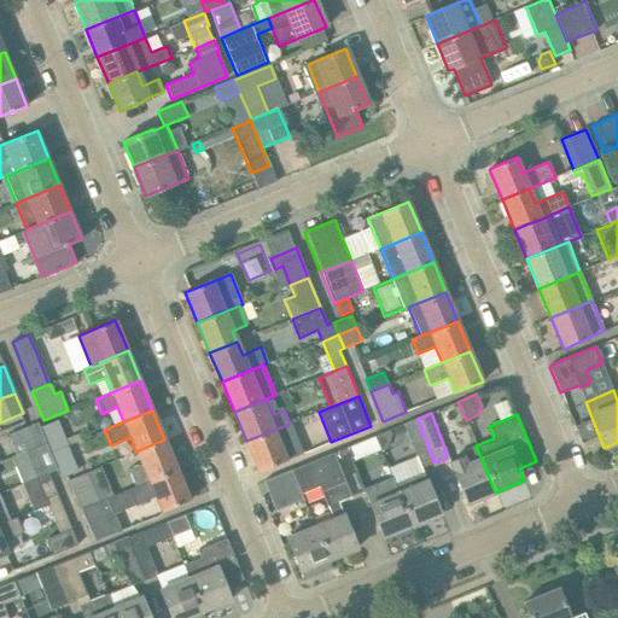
[(420,467),(433,462),(417,419),(403,424),(420,467)]
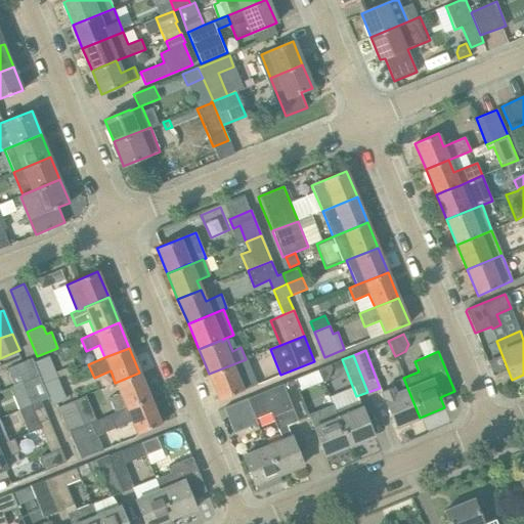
[(31,359),(38,377),(41,384),(69,373),(67,367),(55,373),(49,356),(34,362),(32,359),(31,359)]
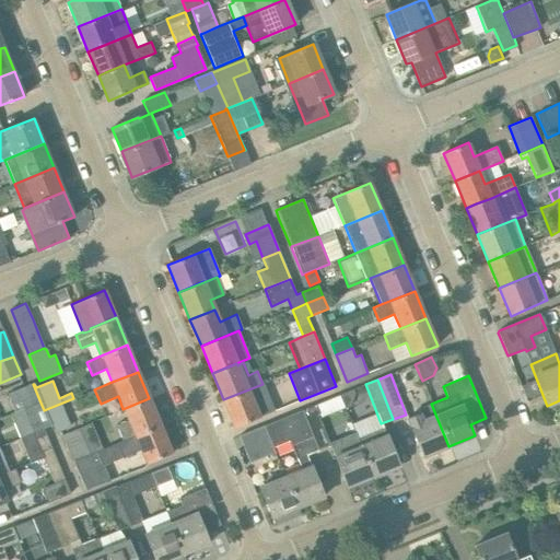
[(15,412),(41,403),(33,384),(8,394),(15,412)]
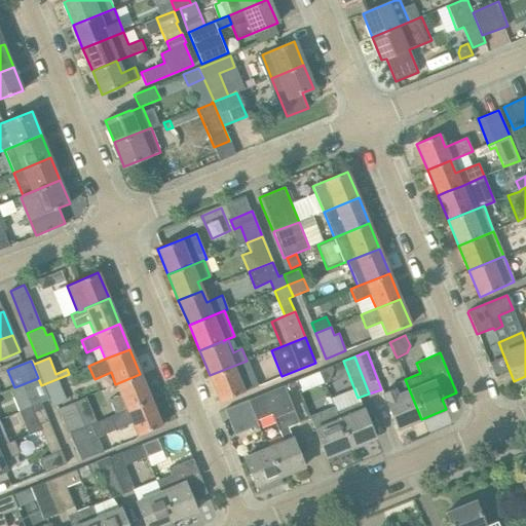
[(247,361),(210,375),(220,402),(258,386),(248,361),(247,361)]
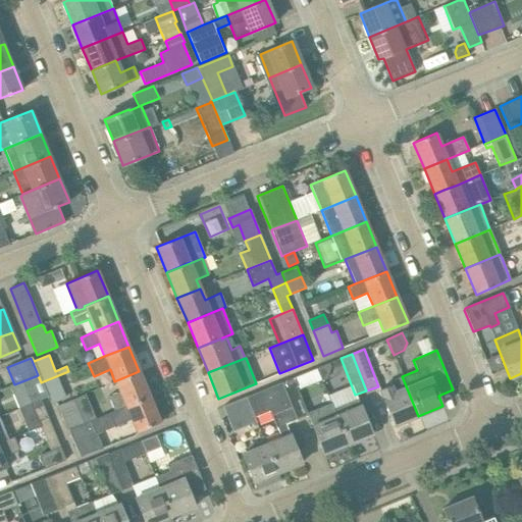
[(68,371),(41,382),(47,397),(49,397),(51,404),(66,398),(59,381),(70,376),(68,371)]
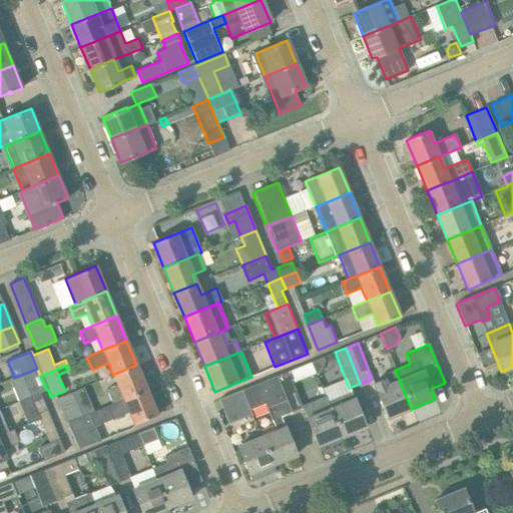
[(112,404),(142,392),(146,390),(136,365),(112,375),(117,385),(106,389),(112,404)]
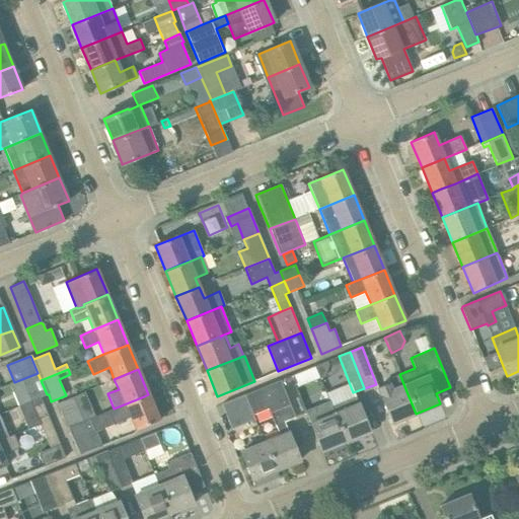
[(47,394),(41,380),(38,373),(14,382),(22,379),(30,401),(47,394)]
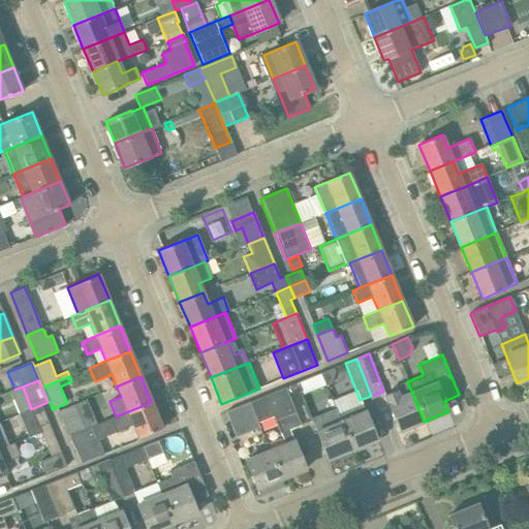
[(299,381),(285,386),(301,426),(301,425),(312,421),(300,392),(302,391),(299,381)]
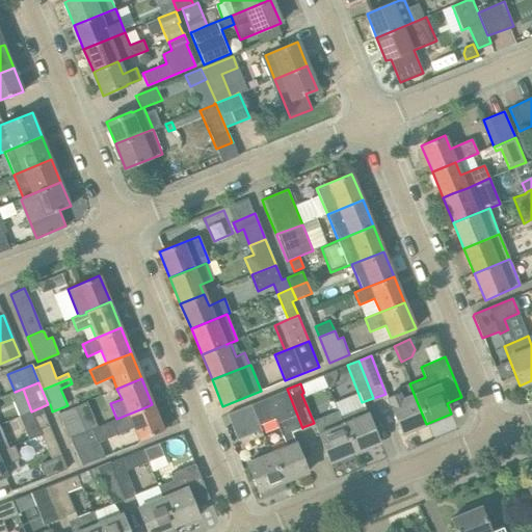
[(397,393),(387,397),(401,433),(426,424),(409,383),(395,390),(397,393)]
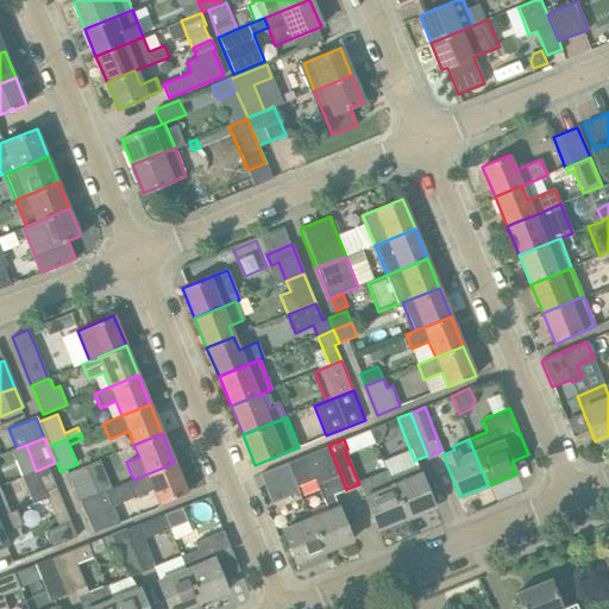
[(328,445),(284,464),(297,493),(299,493),(296,487),(315,479),(328,512),(309,520),(325,559),(326,558),(324,552),(352,540),(333,495),(346,490),(328,445)]
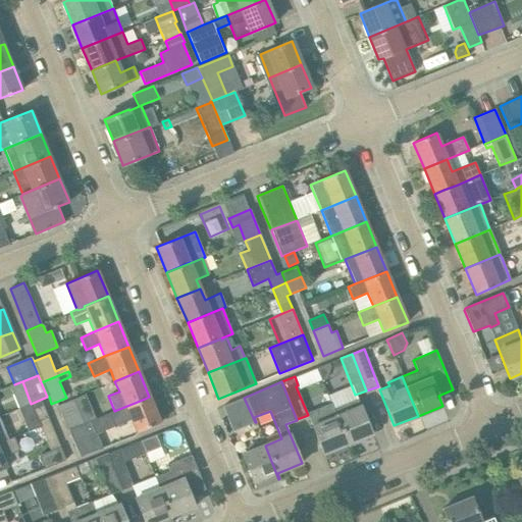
[(57,406),(68,430),(96,419),(86,394),(57,406)]
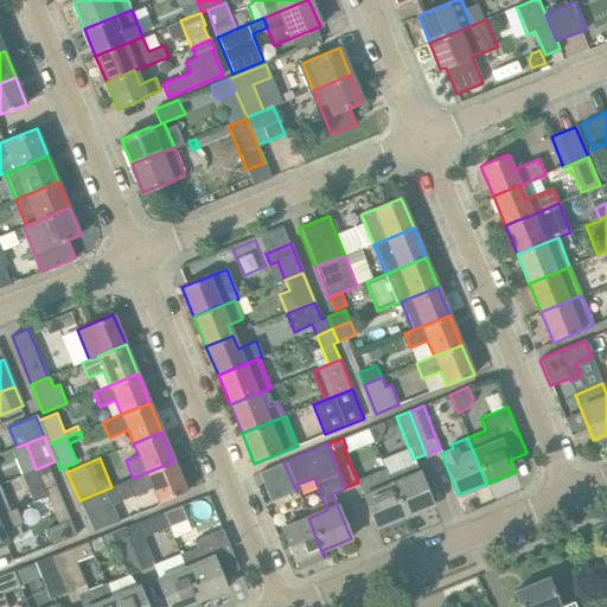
[(133,478),(112,487),(80,500),(80,502),(81,502),(93,531),(119,521),(112,504),(152,487),(158,503),(186,491),(173,461),(168,464),(133,478)]
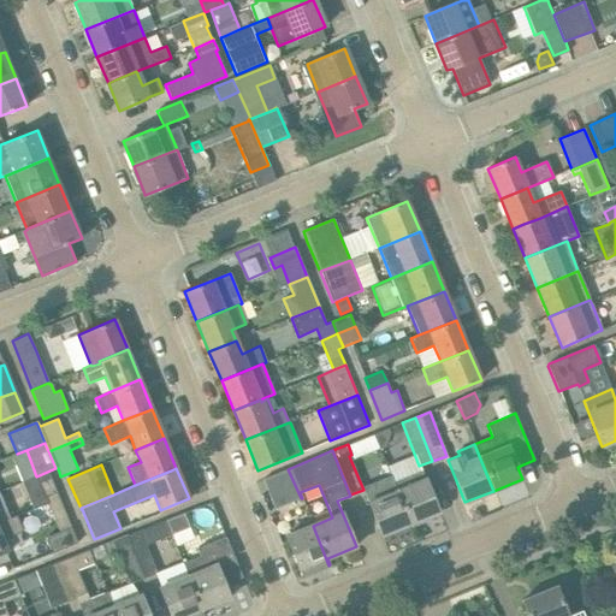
[(276,509),(301,498),(288,469),(262,479),(276,509)]
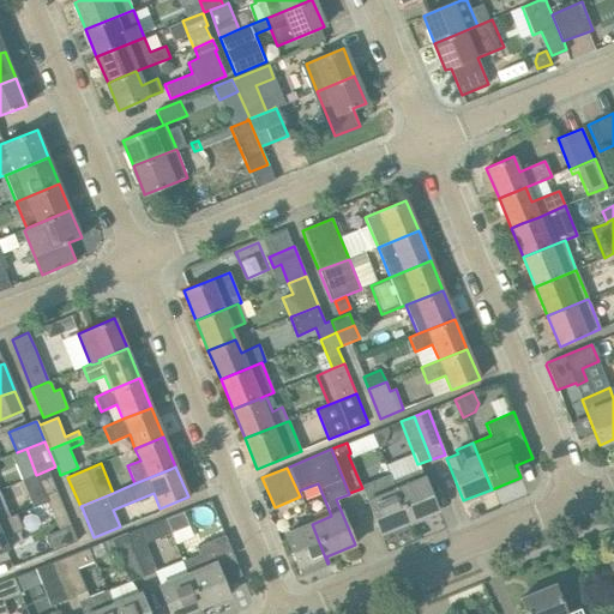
[(395,489),(408,523),(438,511),(421,469),(392,481),(395,489)]
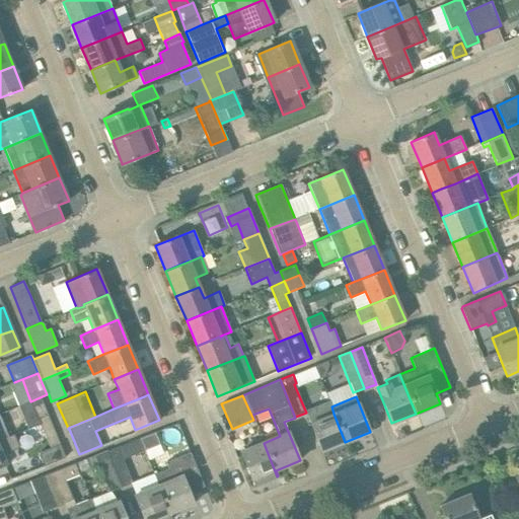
[(40,425),(50,421),(43,402),(32,406),(40,425)]
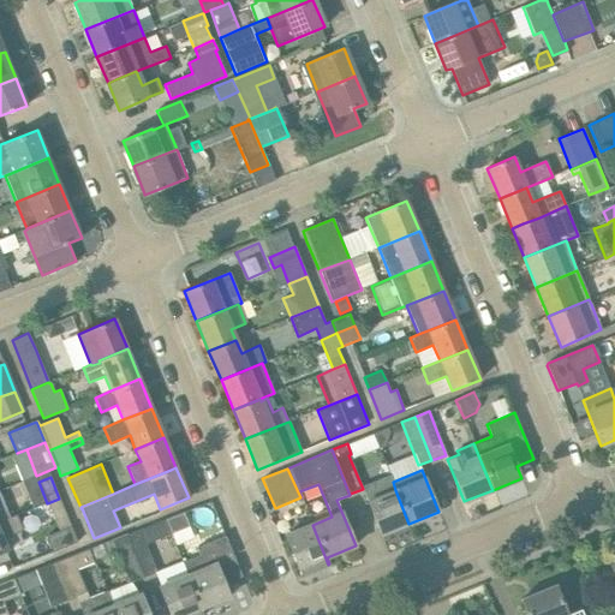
[(381,535),(408,524),(395,490),(368,502),(381,535)]
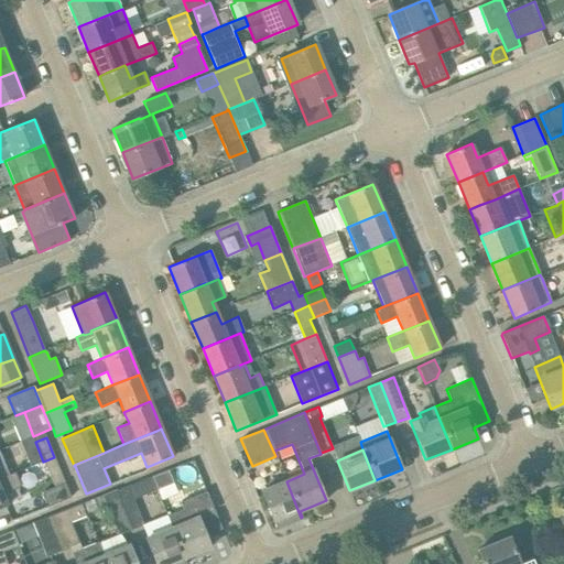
[(0,478),(9,475),(0,452),(0,478)]
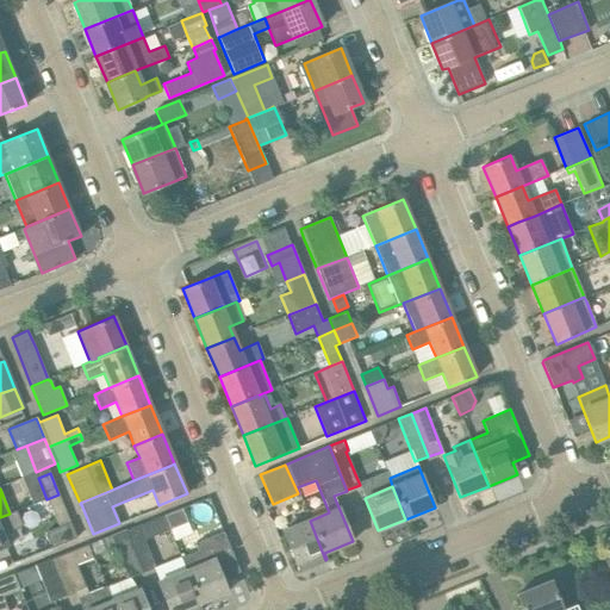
[(76,537),(58,495),(47,499),(58,527),(45,531),(51,548),(76,537)]
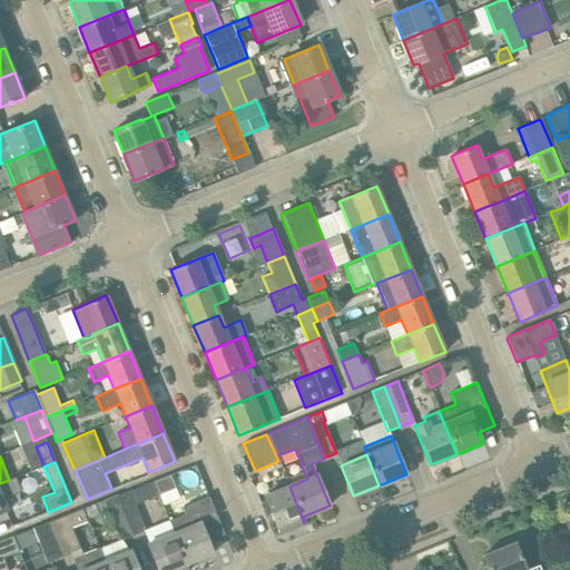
[(172,489),(167,477),(154,481),(158,494),(172,489)]
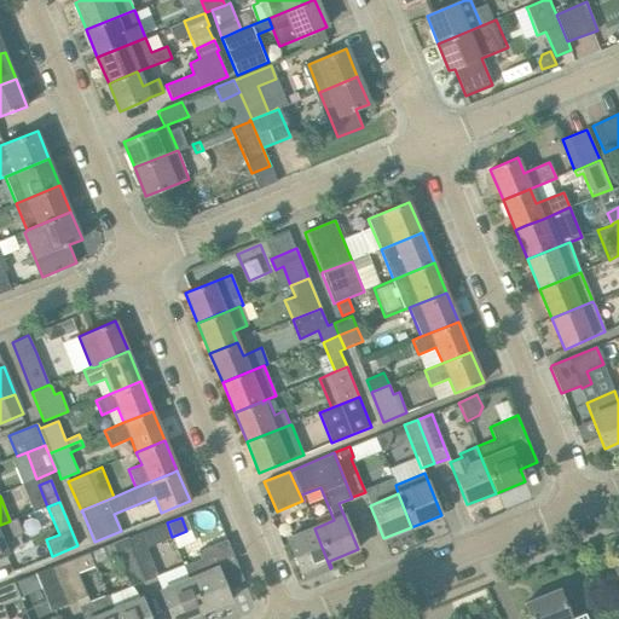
[(10,521),(0,525),(0,556),(7,555),(1,542),(23,533),(17,519),(10,521)]
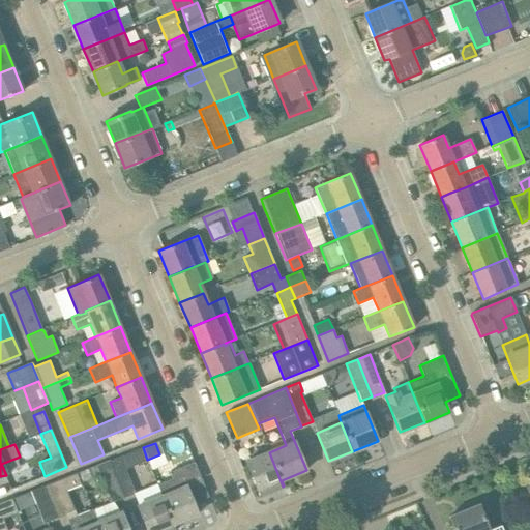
[(120,457),(123,465),(145,457),(142,448),(120,457)]
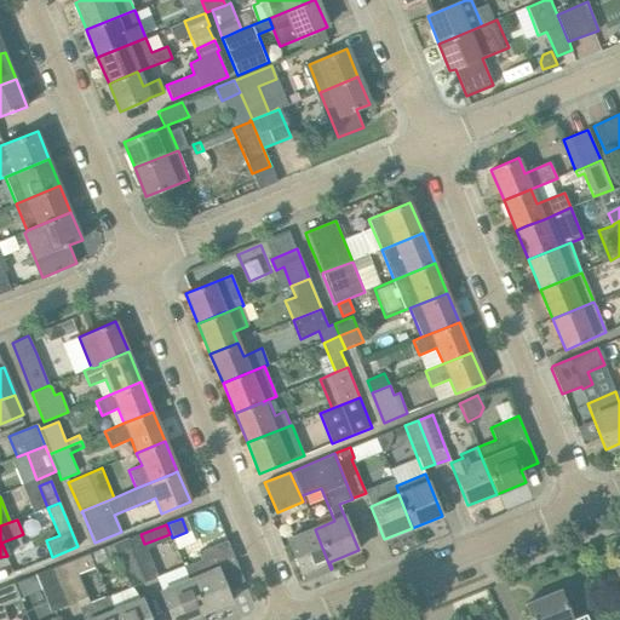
[(304,580),(331,569),(315,529),(287,540),(304,580)]
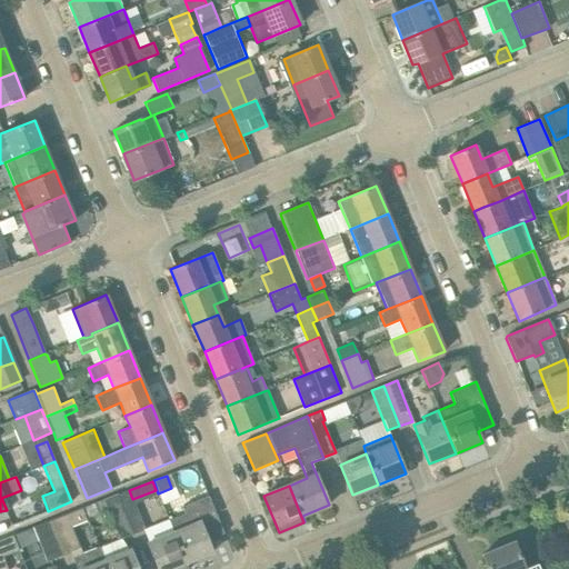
[(145,530),(132,499),(129,490),(118,495),(135,535),(145,530)]
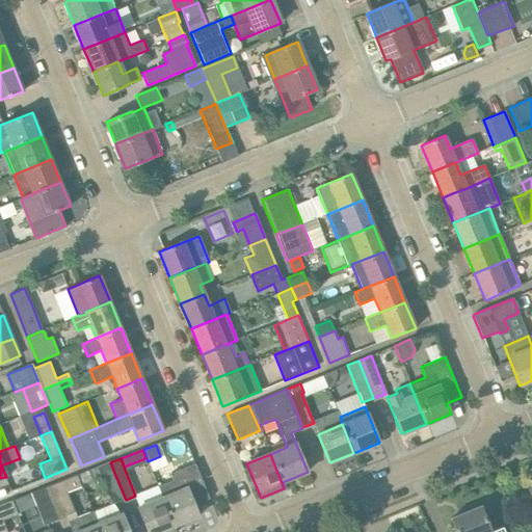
[(125,500),(109,462),(96,468),(111,505),(125,500)]
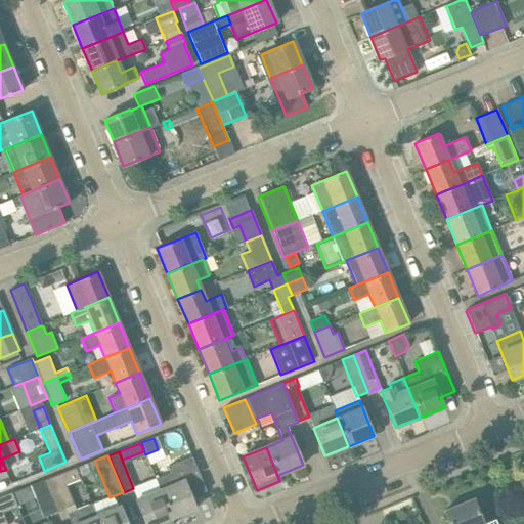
[(160,490),(172,523),(173,523),(171,518),(195,509),(191,497),(207,491),(192,456),(167,467),(170,474),(156,480),(160,490)]
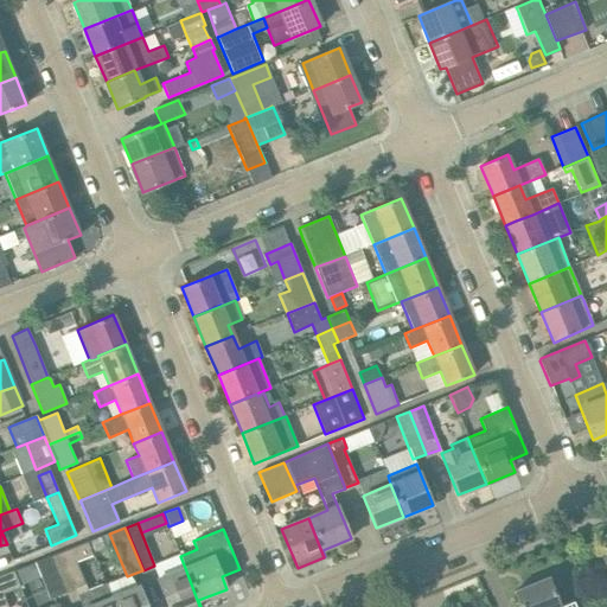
[(50,556),(65,593),(85,585),(76,562),(93,555),(88,542),(50,556)]
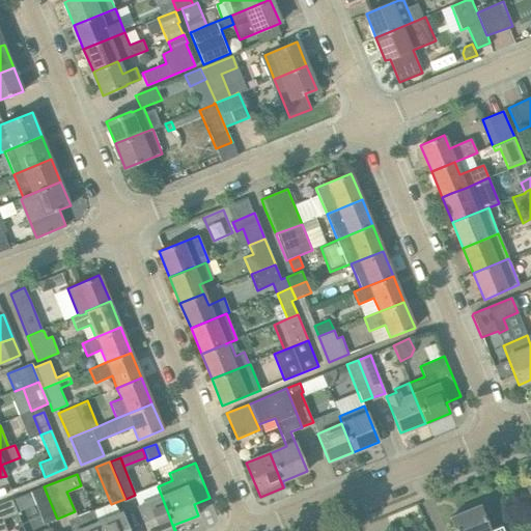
[(44,524),(57,519),(44,486),(31,492),(44,524)]
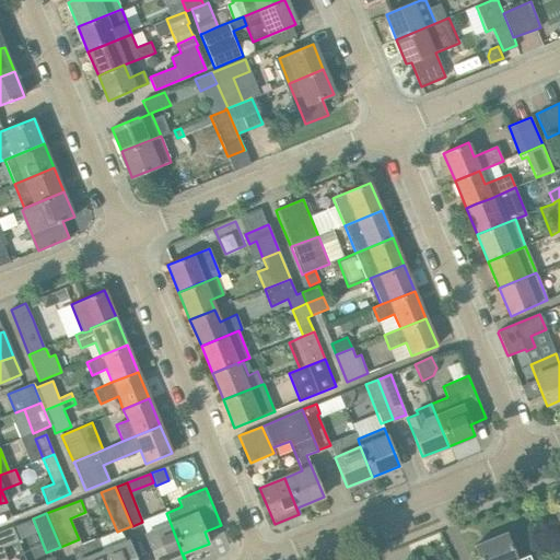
[(184,559),(171,524),(144,535),(154,559),(184,559)]
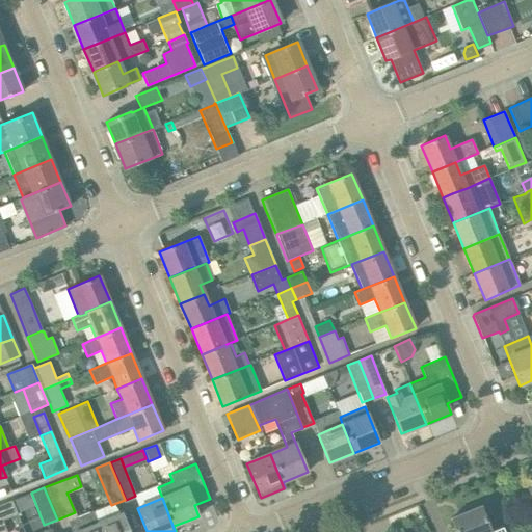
[(17,515),(10,501),(0,505),(0,531),(6,531),(2,521),(17,515)]
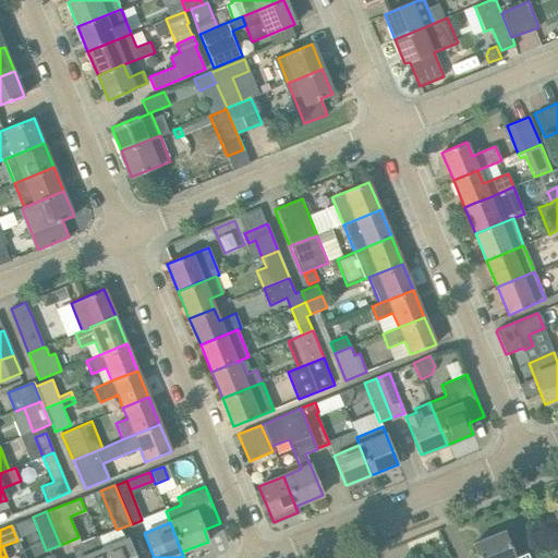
[(516,557),(505,531),(472,544),(477,557),(529,557),(528,553),(516,557)]
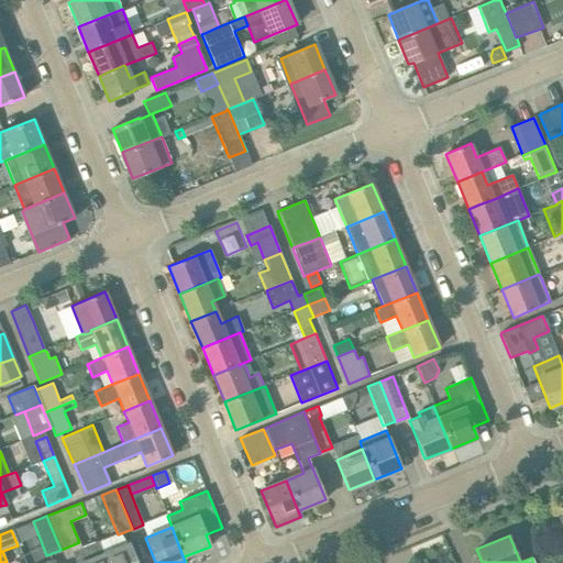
[(97,542),(105,562),(136,562),(129,544),(103,554),(98,541),(97,542)]
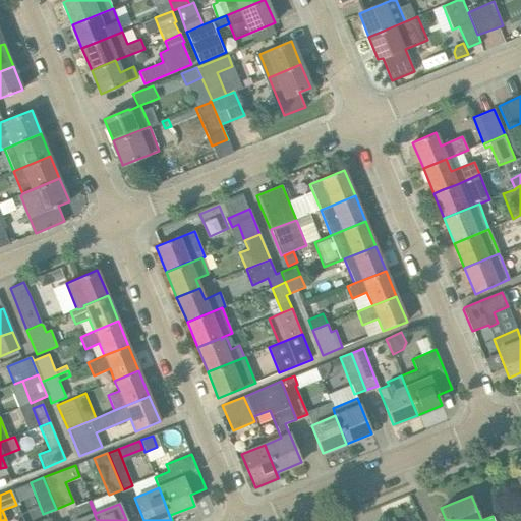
[(97,520),(90,502),(66,511),(70,520),(97,520)]
